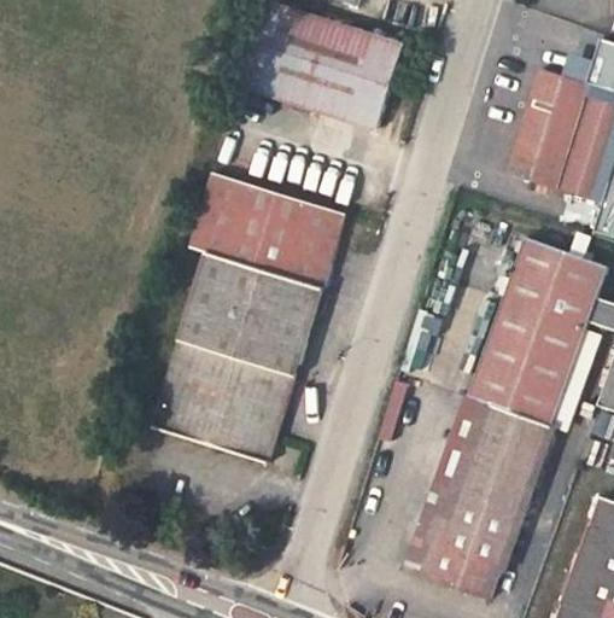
[(402,45),(273,5),(246,87),(375,129),(402,45)]
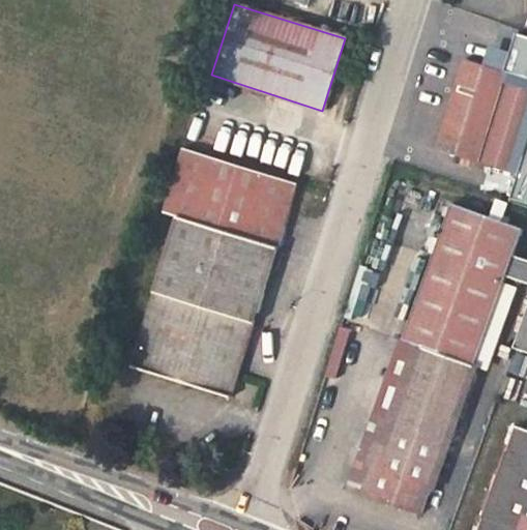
[(526,81),(526,138),(516,174),(507,200),(526,206),(526,41),(516,38),(504,74),(526,81)]
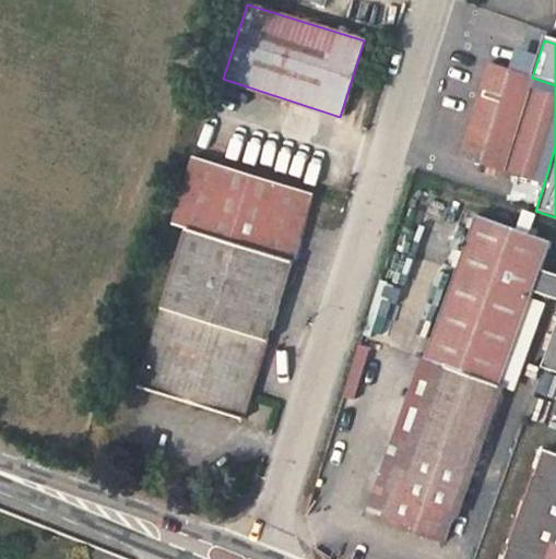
[(555,85),(532,78),(488,64),(461,157),(544,183),(555,145),(555,85)]
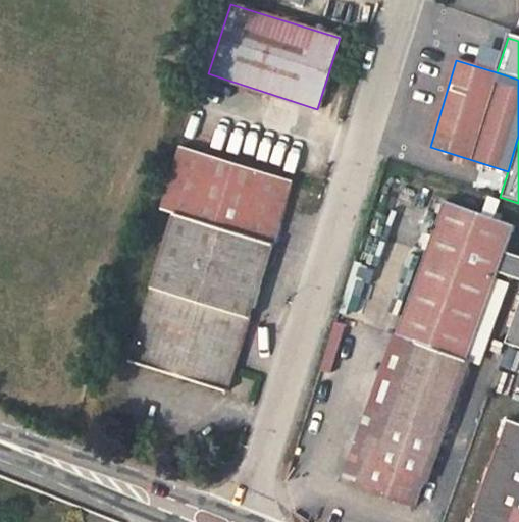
[(178,146),(178,147),(159,209),(174,215),(130,359),(225,388),(265,265),(271,248),(293,181),(293,180),(178,146)]
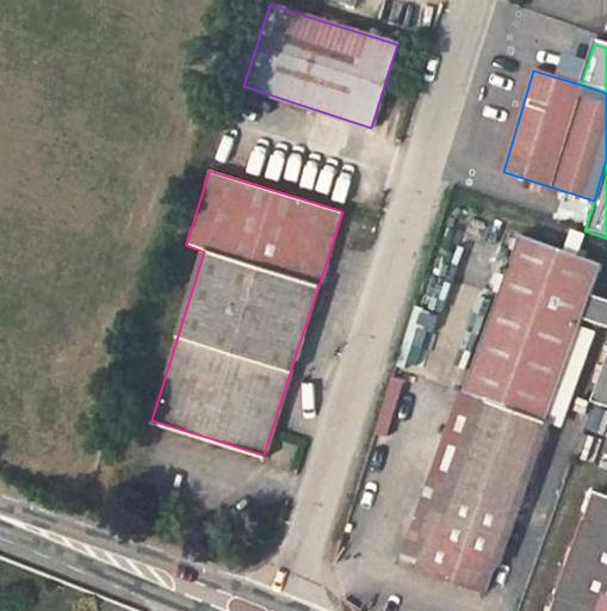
[(574,252),(581,233),(573,229),(565,250),(574,252)]
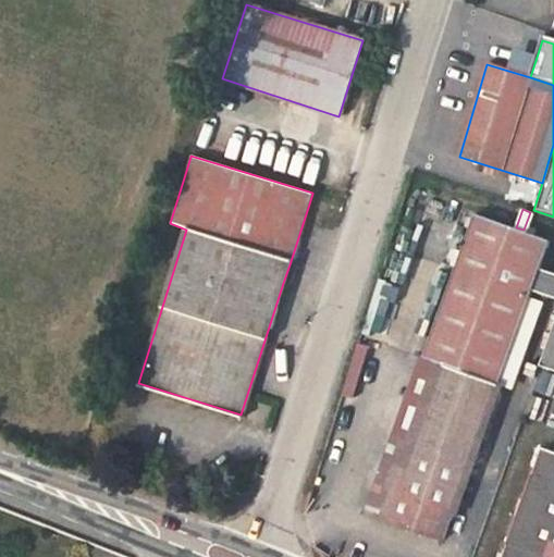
[(422,357),(445,364),(418,441),(408,470),(384,462),(367,512),(443,539),(497,383),(502,370),(530,288),(539,267),(549,238),(524,230),(516,227),(474,212),(422,357)]
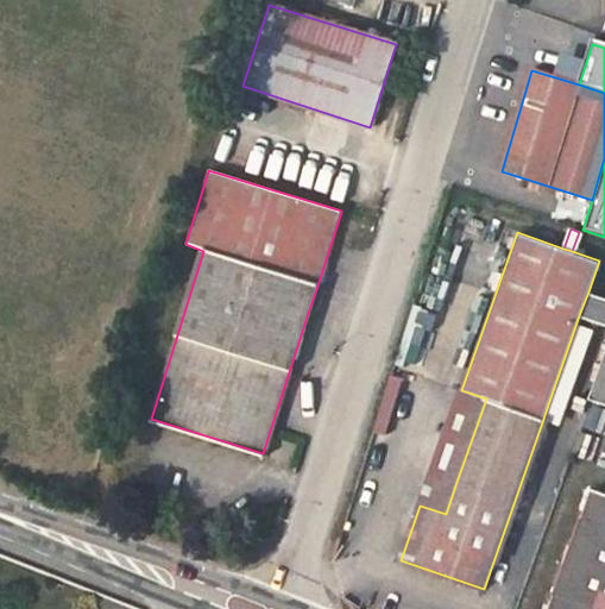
[(325,292),(316,289),(309,309),(319,313),(325,292)]
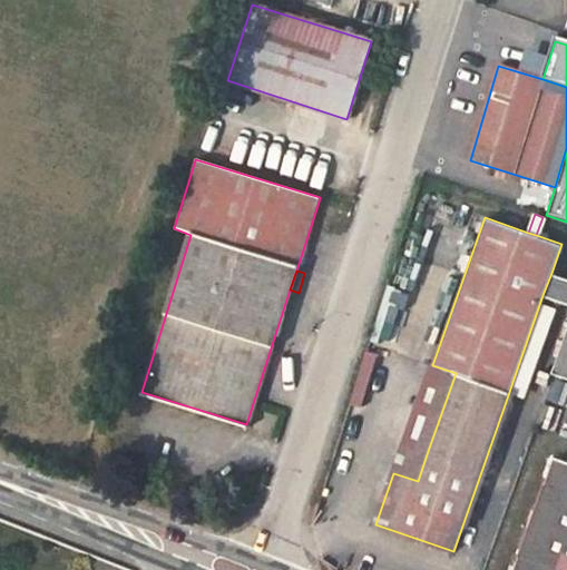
[(566,277),(551,273),(543,295),(566,303),(566,277)]
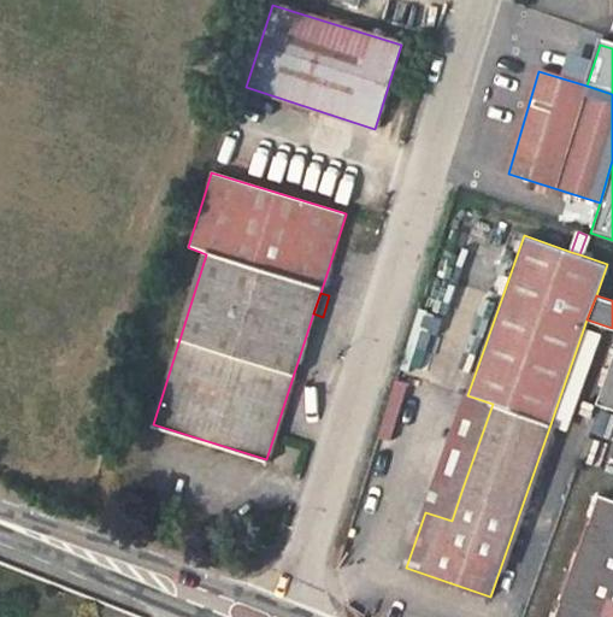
[(416,309),(396,369),(408,371),(428,312),(416,309)]
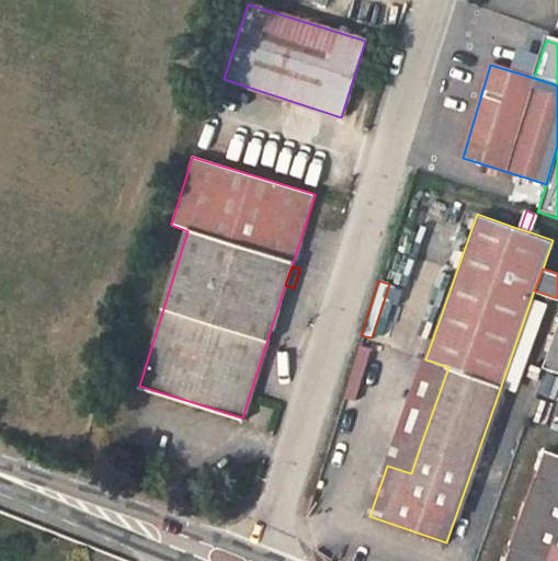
[(557,324),(544,366),(557,371),(557,324)]
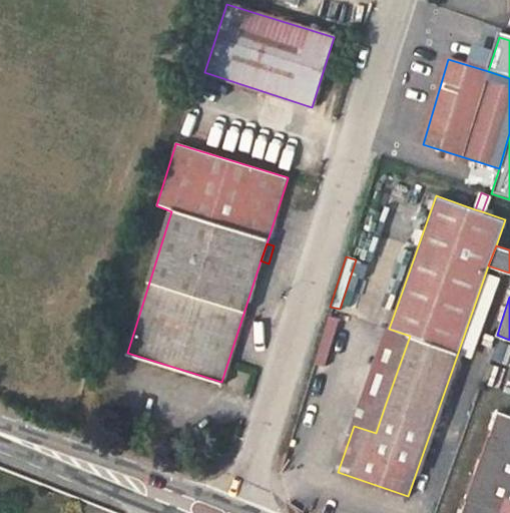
[(509,341),(496,337),(488,360),(509,368),(509,341)]
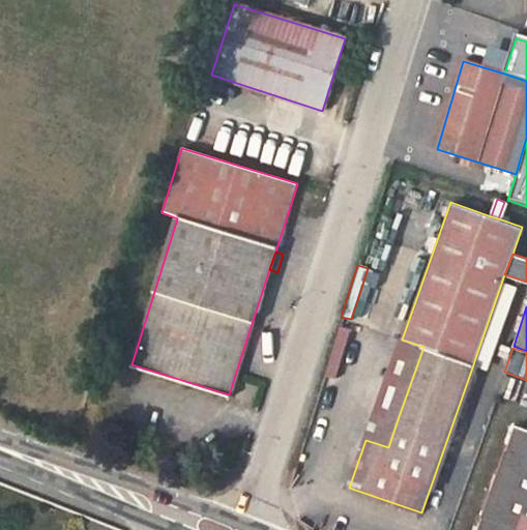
[(478,366),(482,354),(477,352),(473,364),(478,366)]
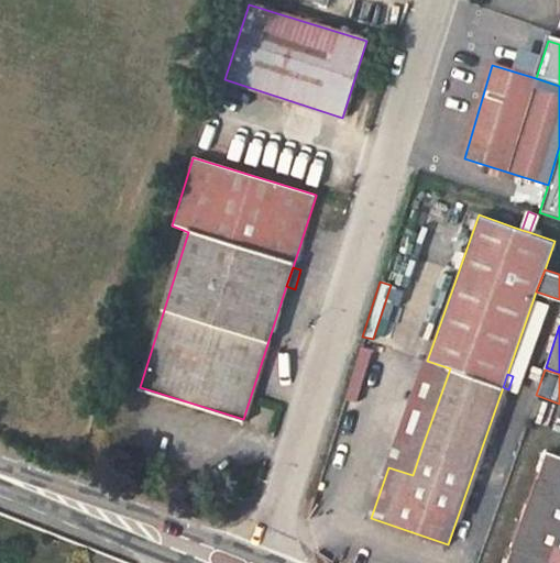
[(399,439),(388,467),(413,475),(423,445),(399,439)]
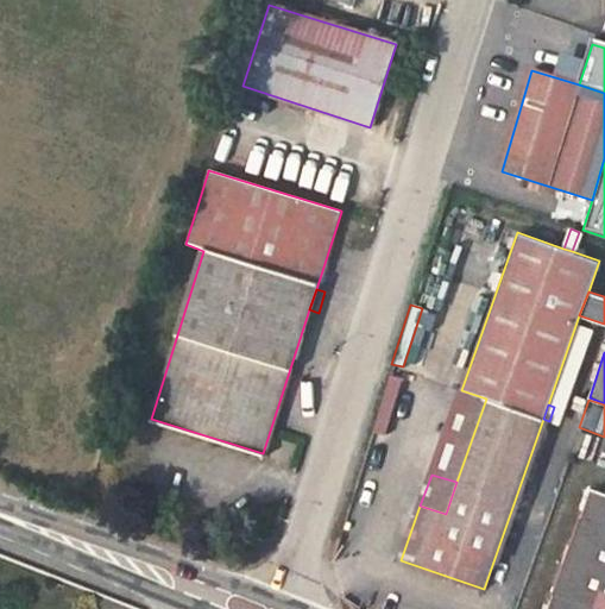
[(604,608),(604,496),(588,491),(547,608),(604,608)]
